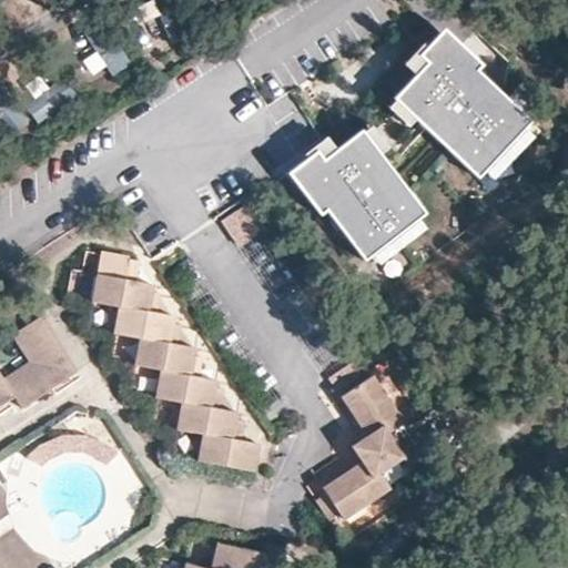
[(454,50),(484,78),(488,72),(452,37),(434,56),(429,52),(412,72),(423,83),(454,50)]
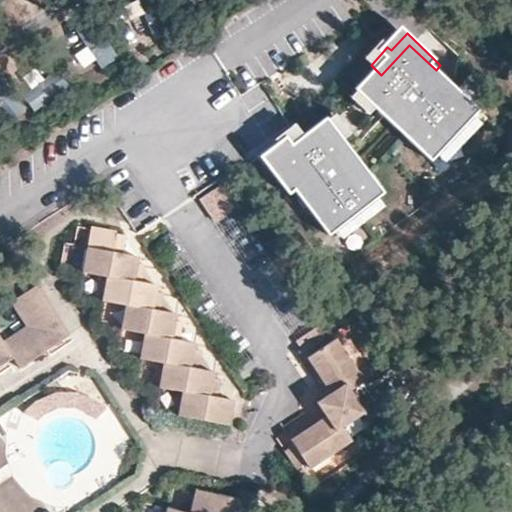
[(478,109),(436,70),(409,45),(381,75),(361,96),(363,97),(381,114),(430,160),(436,154),(472,115),(478,109)]
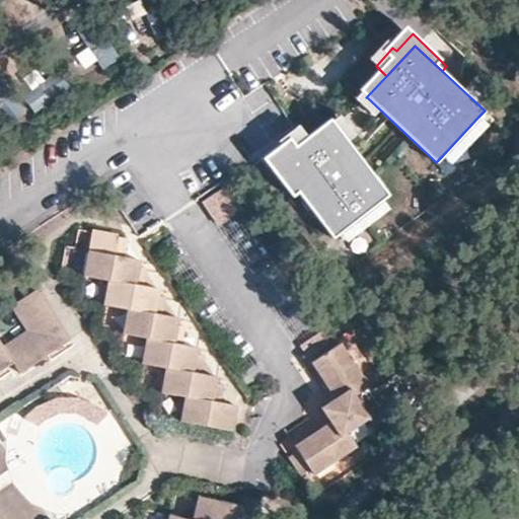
[(2,73),(0,75),(0,114),(13,130),(54,95),(36,75),(17,91),(2,73)]
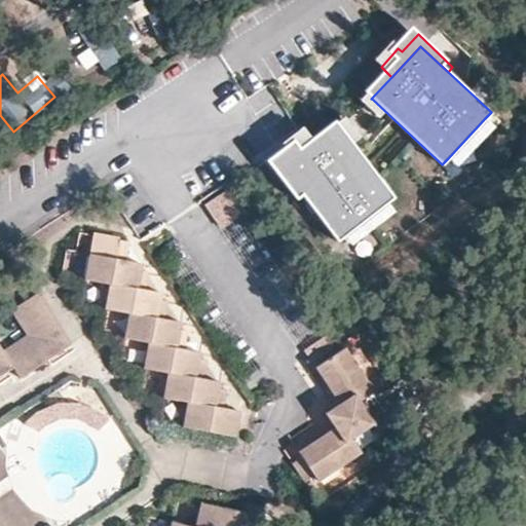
[(373,100),(367,107),(384,124),(391,117),(373,100)]
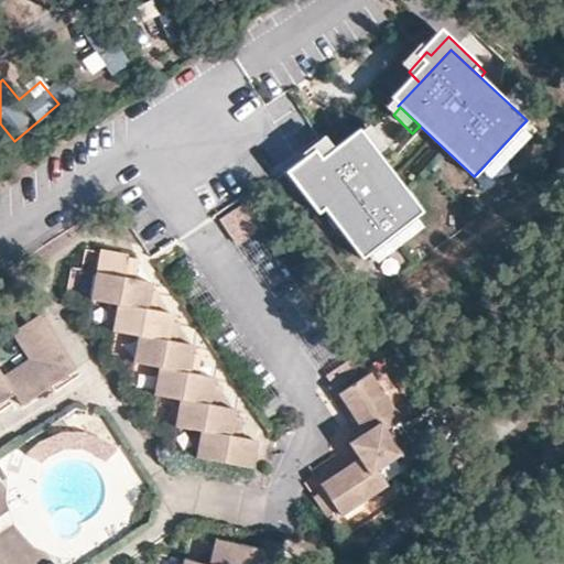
[(369,126),(360,131),(377,152),(384,145),(369,126)]
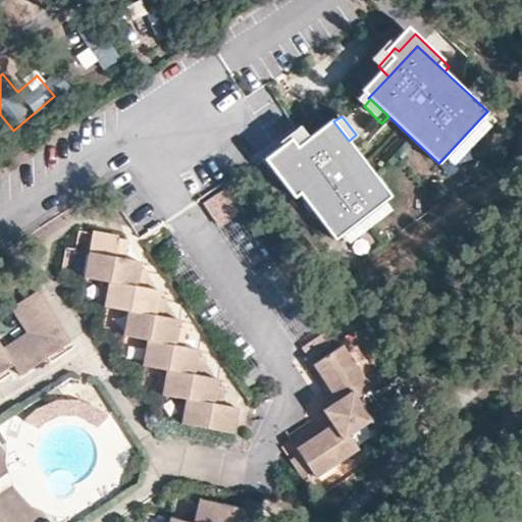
[(481,117),(445,157),(453,164),(489,125),(481,117)]
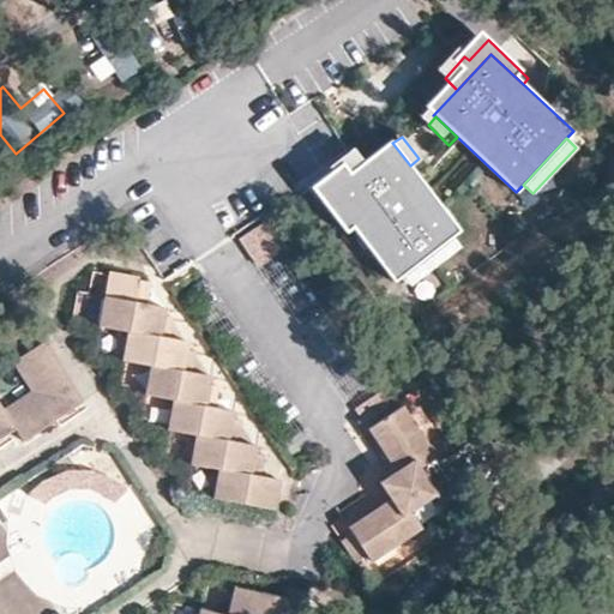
[(325,192),(351,227),(393,282),(402,276),(451,236),(459,230),(410,166),(392,143),(391,140),(363,162),(325,192)]
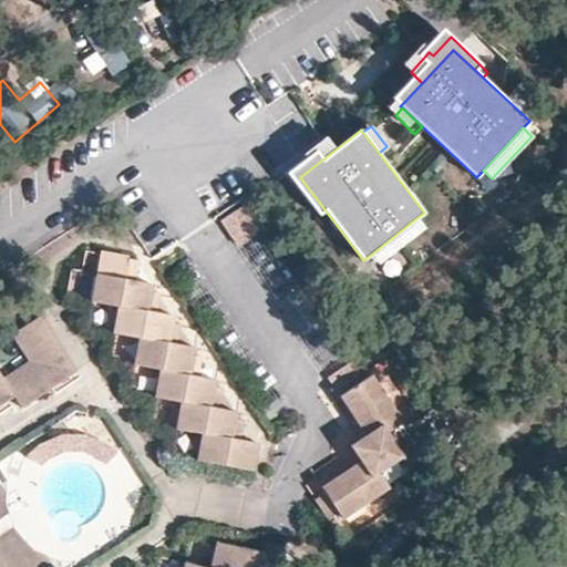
[(319,214),(325,209),(300,177),(336,150),(326,137),(311,147),(315,152),(287,174),(319,214)]
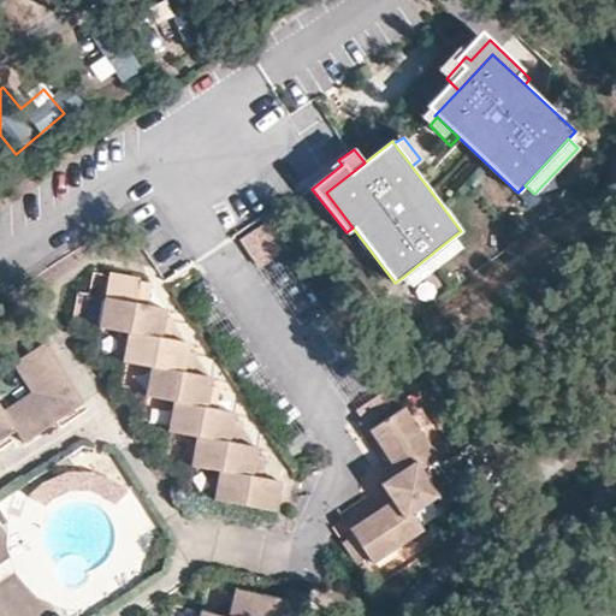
[(262,223),(236,240),(254,266),(280,249),(262,223)]
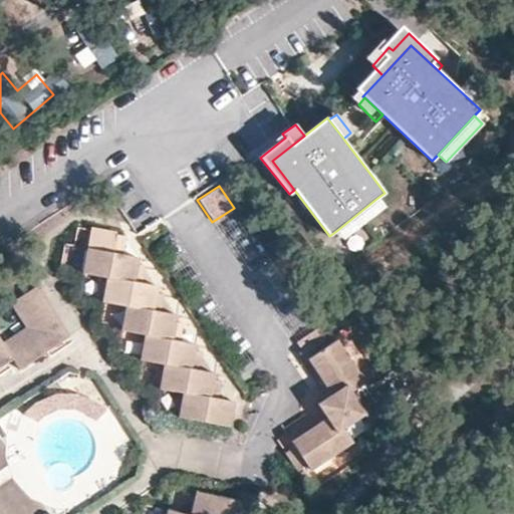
[(377,198),(336,231),(342,239),(384,207),(377,198)]
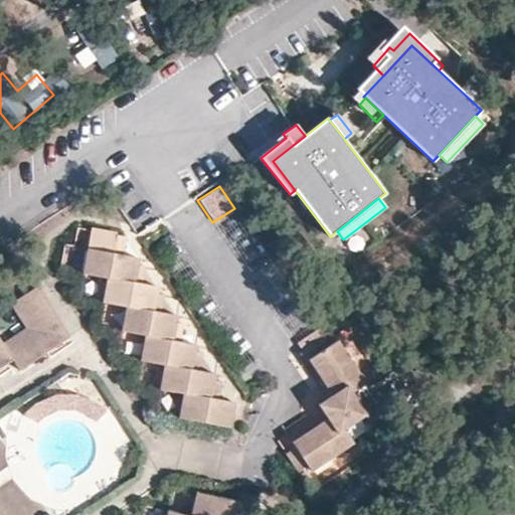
[(83,252),(93,254),(91,265),(112,258),(115,237),(88,232),(83,252)]
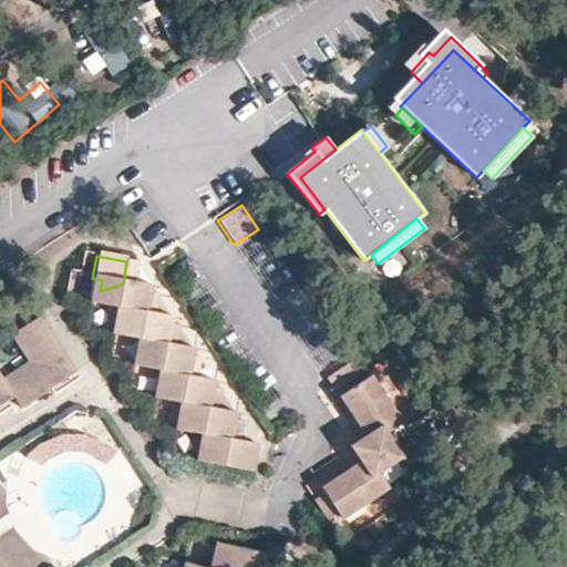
[(96,305),(125,309),(144,313),(148,288),(123,284),(100,291),(96,305)]
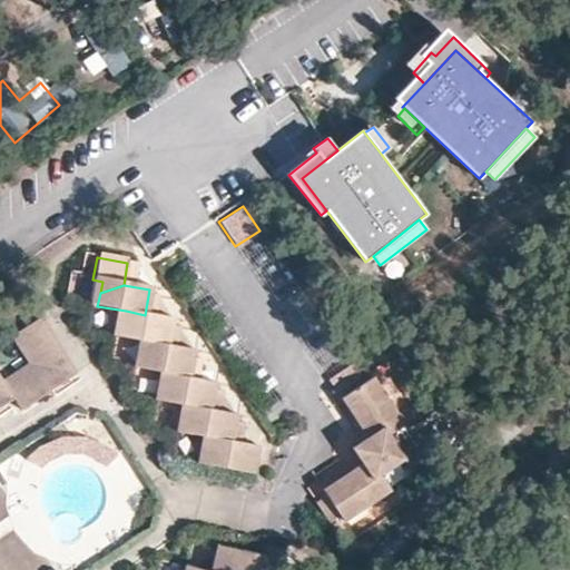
[(120,337),(146,343),(167,347),(170,321),(145,315),(126,311),(120,337)]
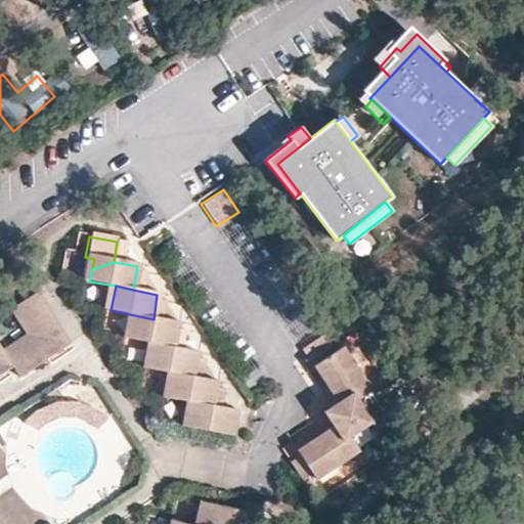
[(14,366),(20,375),(70,342),(36,293),(14,306),(33,334),(5,352),(14,366)]
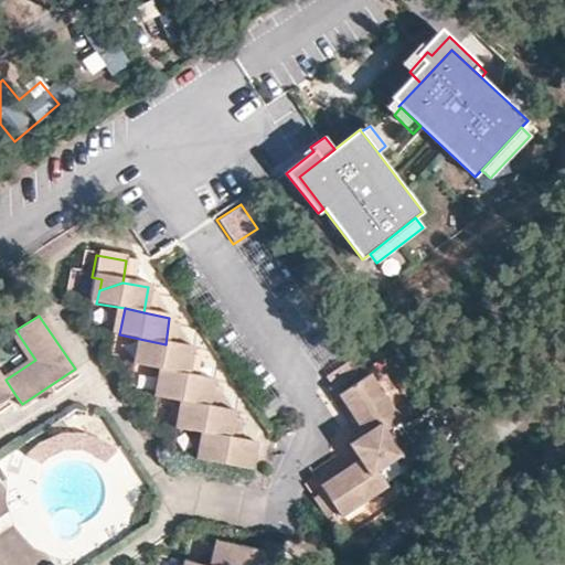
[(145,340),(139,366),(169,372),(187,375),(191,349),(166,344),(145,340)]
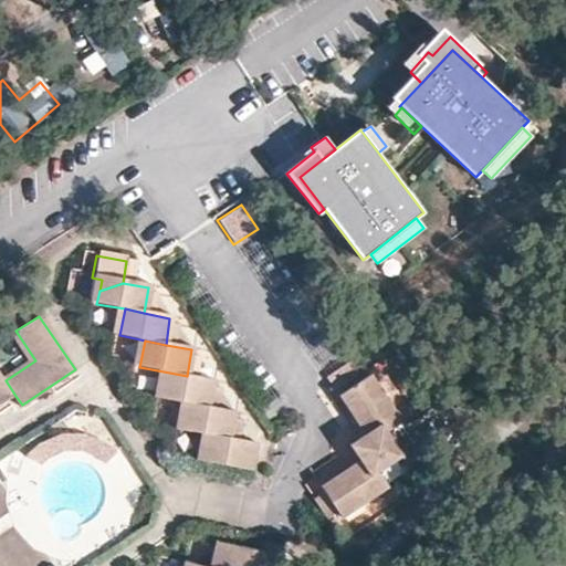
[(356,373),(347,359),(323,377),(332,389),(356,373)]
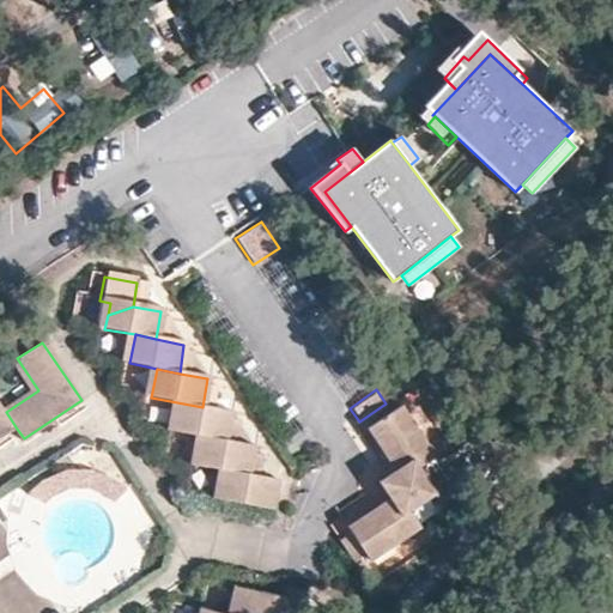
[(0,438),(17,429),(6,412),(0,404),(0,438)]
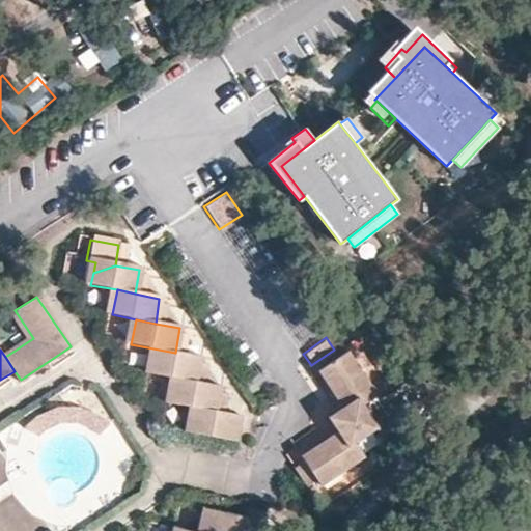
[(194,382),(198,357),(175,353),(159,350),(155,374),(175,379),(194,382)]
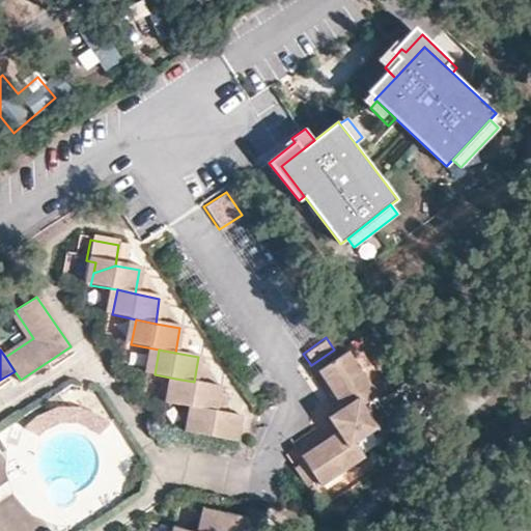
[(314,370),(348,420),(298,455),(301,459),(290,467),(302,485),(312,477),(317,485),(362,454),(354,442),(375,426),(361,403),(375,393),(345,350),(314,370)]
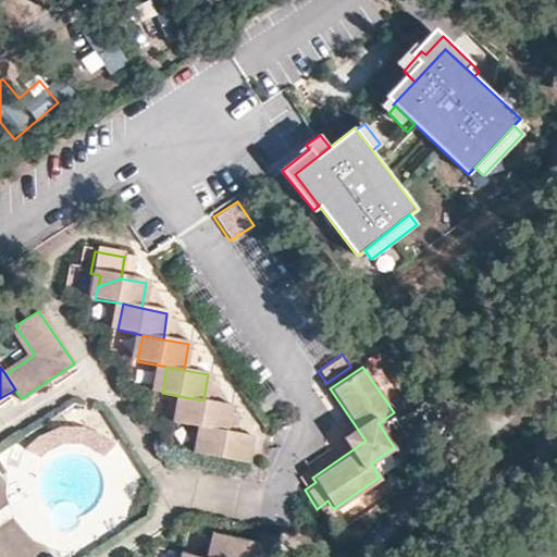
[(180,422),(203,426),(225,430),(231,406),(203,400),(184,397),(180,422)]
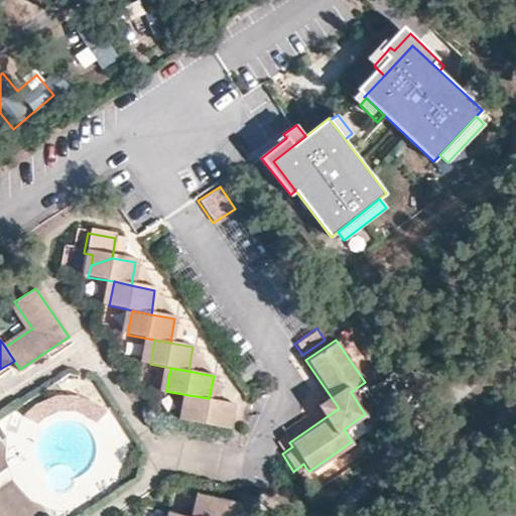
[(231,403),(209,398),(188,395),(183,419),(227,428),(231,403)]
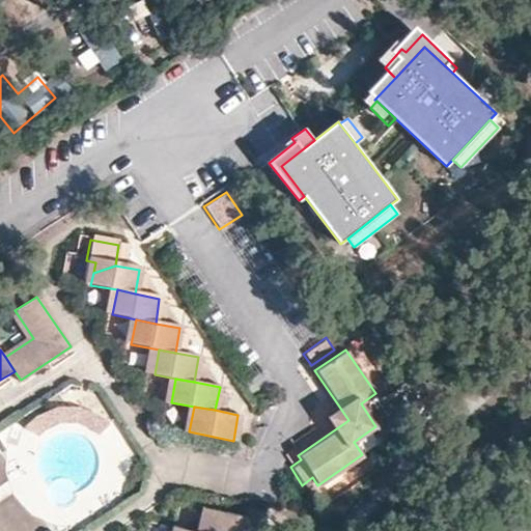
[(192,509),(187,530),(243,530),(245,522),(254,525),(256,514),(239,510),(236,518),(192,509)]
